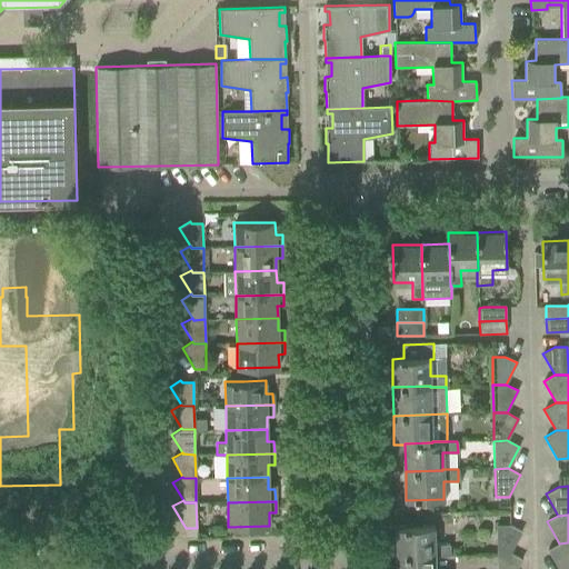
[(509,525),(496,526),(497,553),(510,553),(521,531),(509,525)]
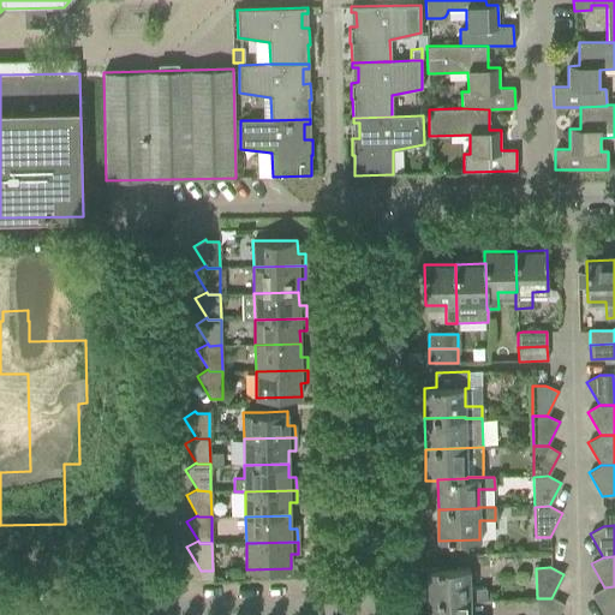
[(469,568),(452,569),(428,569),(429,601),(470,601),(485,601),(485,589),(469,589),(469,568)]
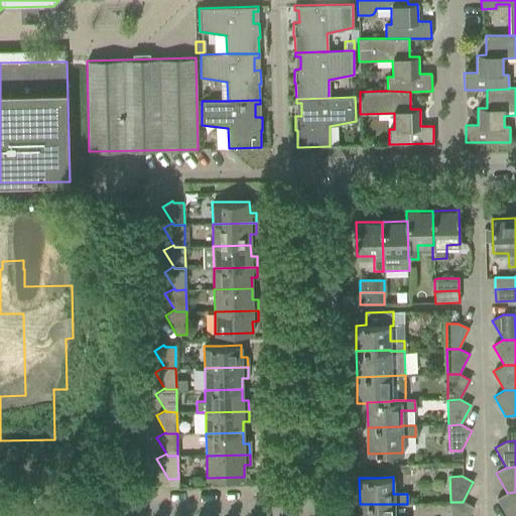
[(515,515),(515,492),(507,493),(497,499),(506,515),(515,515)]
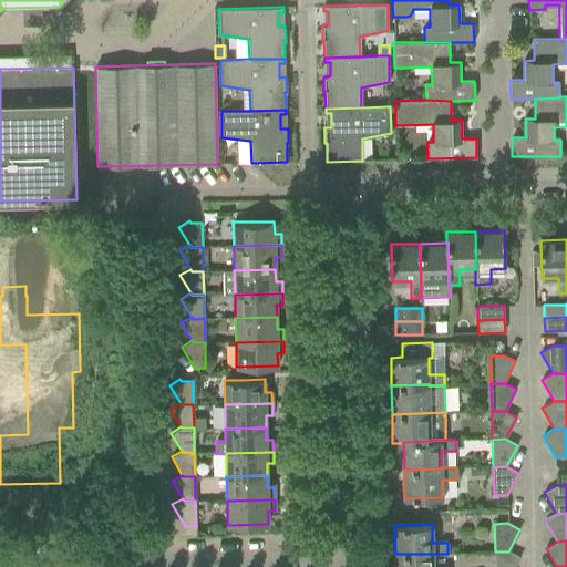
[(508,552),(495,552),(495,566),(515,566),(521,557),(508,552)]
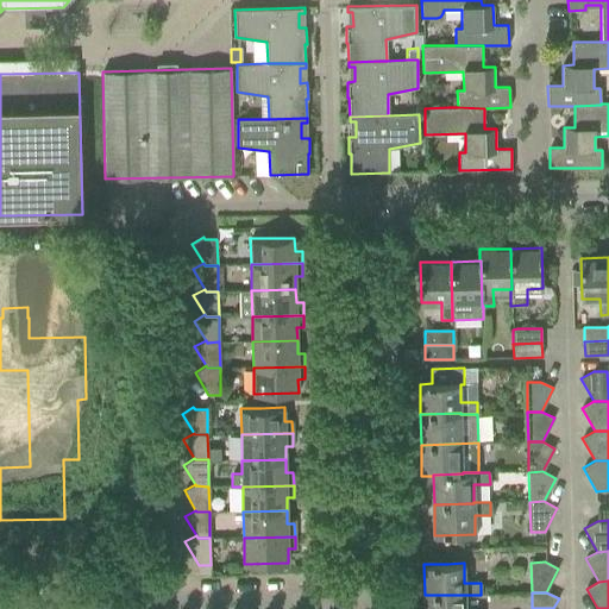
[(464,608),(465,595),(425,595),(425,608),(464,608)]
